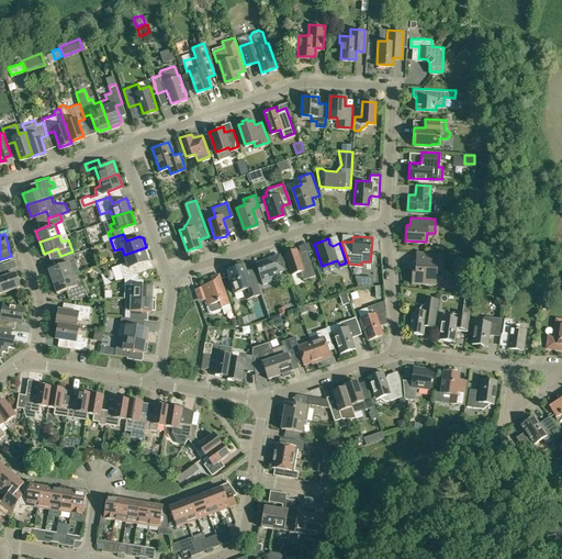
[(126,260),(119,263),(123,276),(136,271),(134,264),(147,259),(147,258),(148,258),(149,256),(146,247),(124,255),(126,260)]
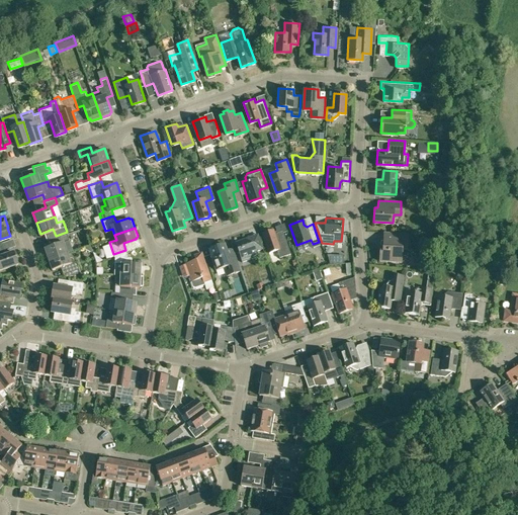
[(274,232),(274,230),(273,228),(262,232),(268,251),(276,248),(279,256),(290,252),(282,229),(274,232)]
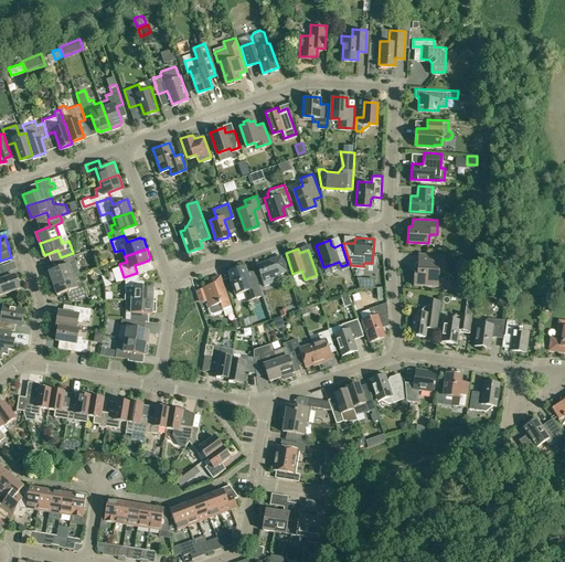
[(415,268),(414,283),(437,284),(438,276),(444,276),(445,253),(418,252),(417,268),(415,268)]
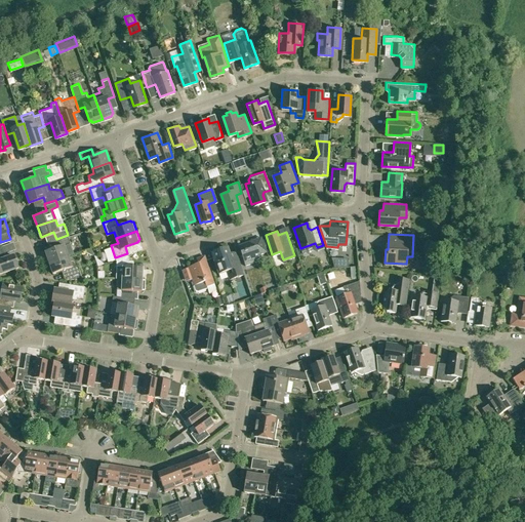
[(45,250),(49,261),(68,254),(64,244),(70,241),(68,235),(56,239),(58,245),(45,250)]
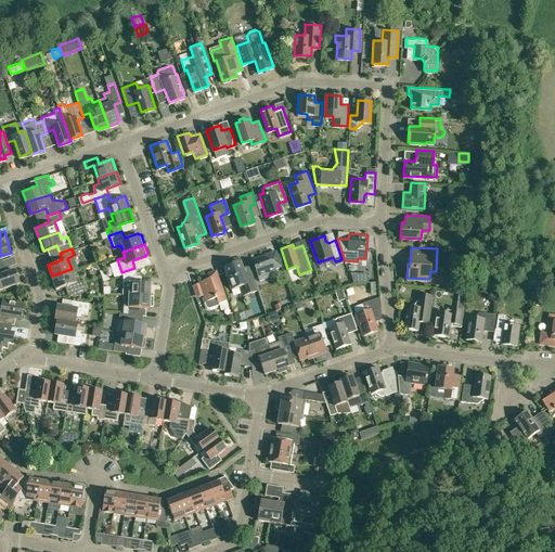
[(281,265),(275,248),(252,257),(259,279),(276,272),(274,267),(281,265)]
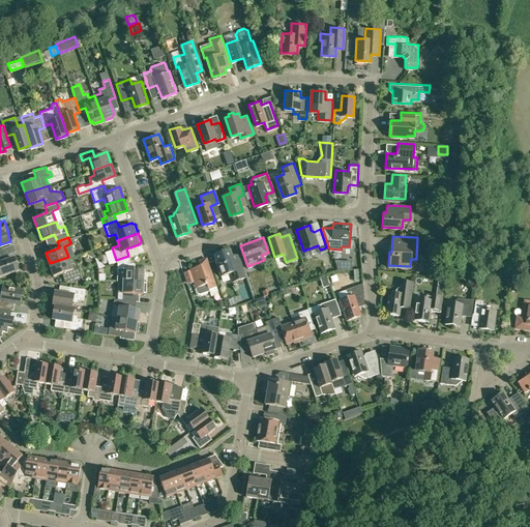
[(6,259),(4,254),(2,246),(0,246),(0,274),(19,268),(13,256),(6,259)]
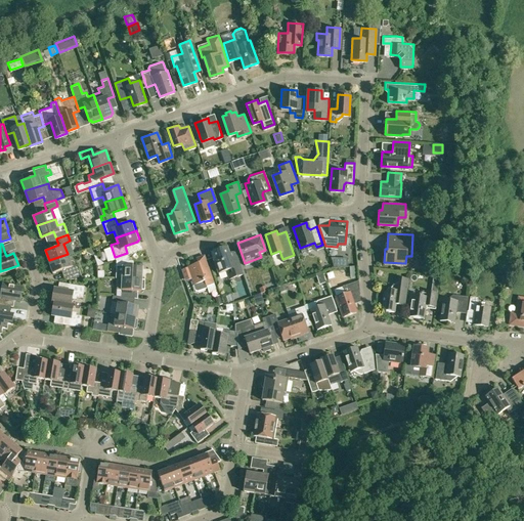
[(228,251),(226,246),(211,251),(218,271),(226,268),(229,276),(244,272),(235,249),(228,251)]
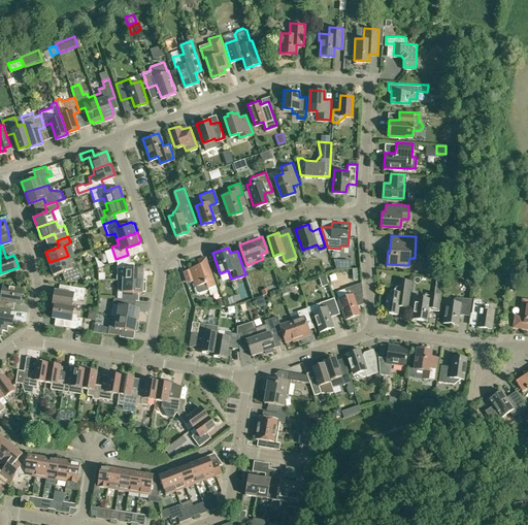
[(188,267),(189,268),(195,285),(196,289),(197,290),(216,284),(205,255),(198,258),(199,263),(188,267)]
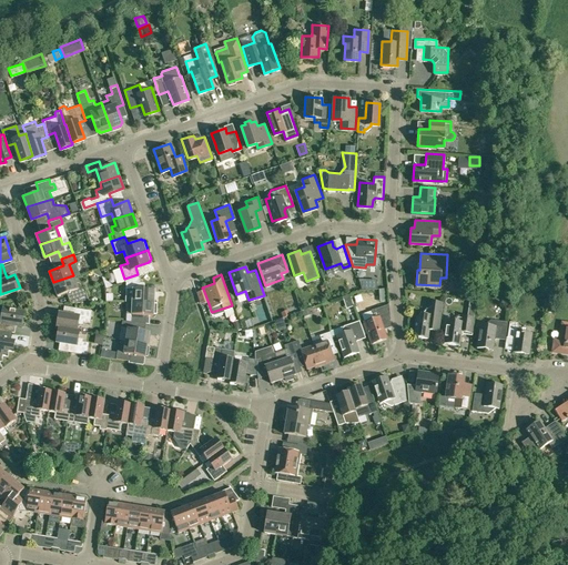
[(75,281),(73,275),(53,282),(57,294),(71,289),(75,301),(90,301),(84,284),(82,285),(81,282),(78,281),(75,281)]
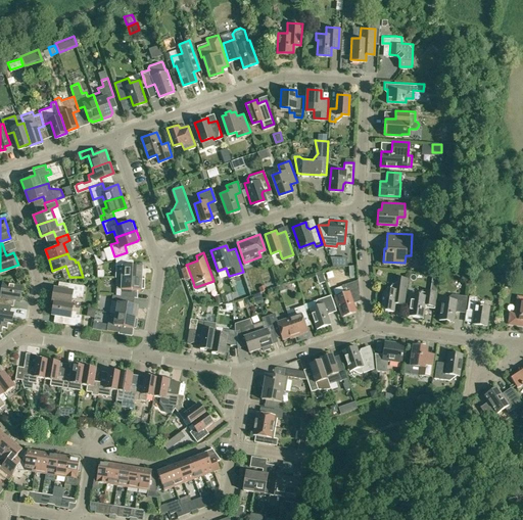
[(346,255),(330,254),(333,265),(346,264),(346,255)]
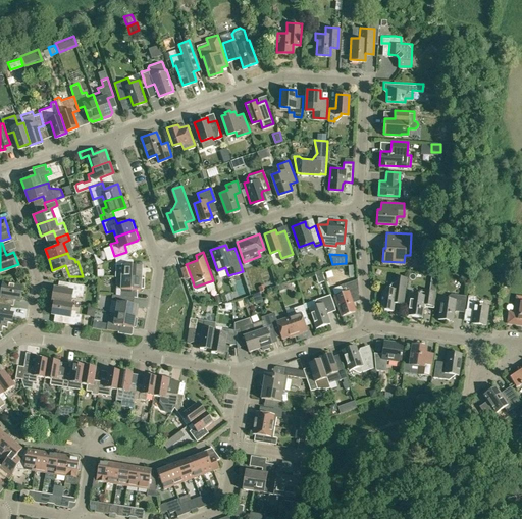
[(115,275),(117,275),(141,276),(142,265),(127,264),(128,258),(119,257),(115,259),(115,263),(115,275)]
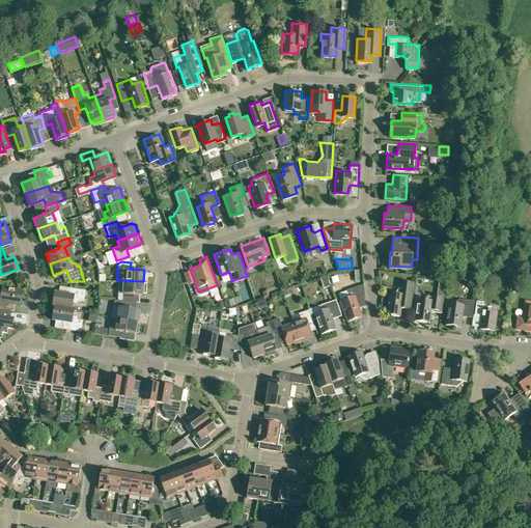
[(410,307),(411,303),(414,281),(403,279),(403,283),(389,295),(387,309),(391,313),(399,314),(400,306),(410,307)]
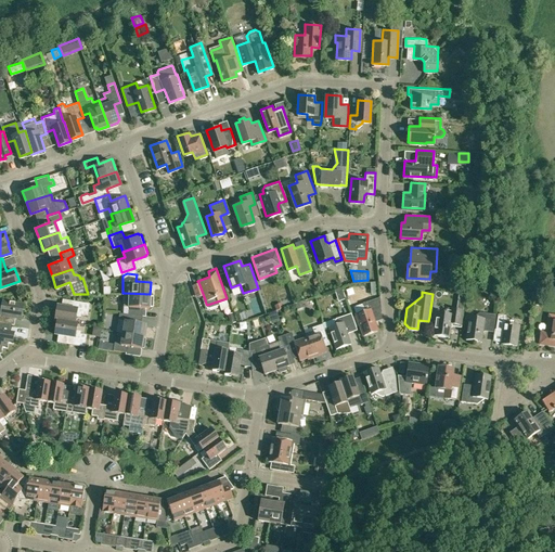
[(128,305),(128,312),(132,312),(142,313),(142,306),(150,306),(150,294),(125,293),(124,305),(128,305)]
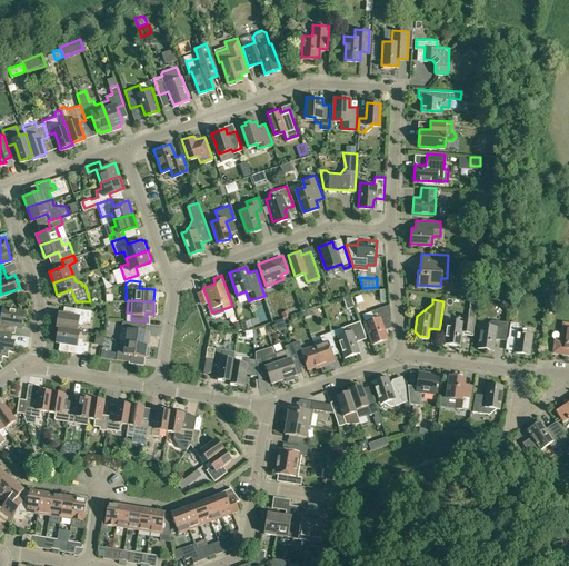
[(371,308),(371,309),(362,311),(366,320),(365,320),(372,341),(387,337),(383,328),(391,326),(389,303),(371,308)]
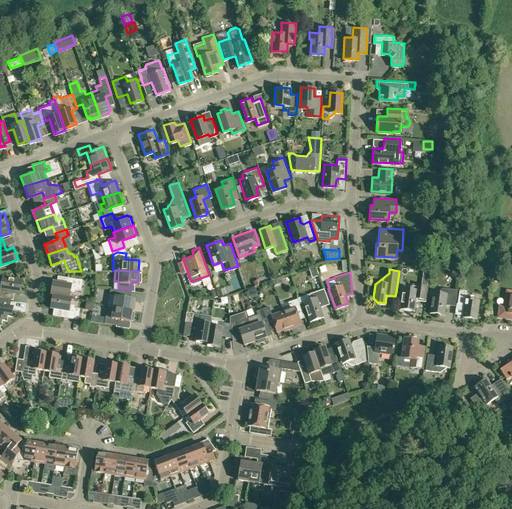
[(0,295),(2,296),(3,289),(19,292),(22,278),(2,275),(1,283),(0,282),(0,295)]
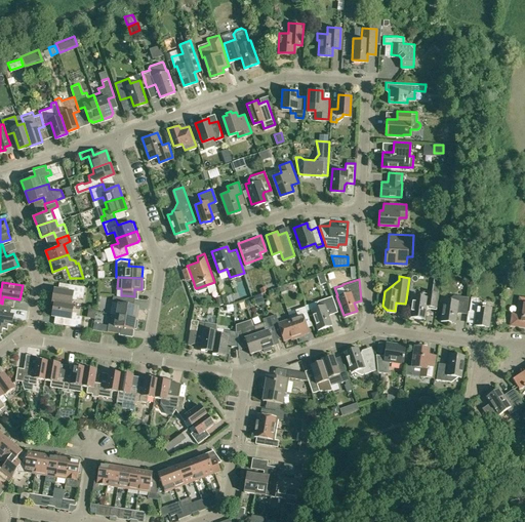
[(52,300),(54,300),(71,304),(72,297),(77,297),(77,295),(83,296),(84,285),(69,282),(68,289),(54,287),(52,300)]
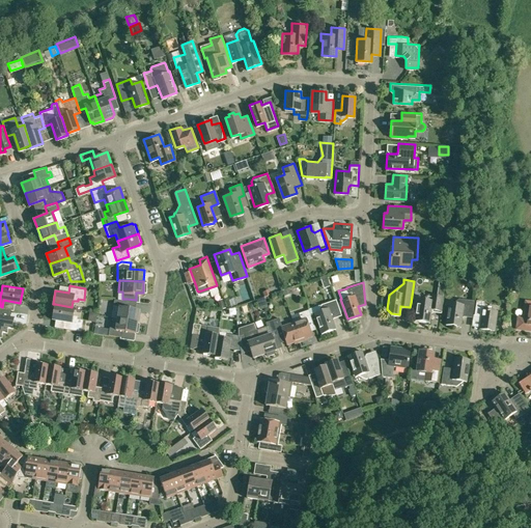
[(441,311),(441,309),(443,295),(427,293),(422,297),(418,297),(415,318),(429,321),(430,312),(432,310),(441,311)]
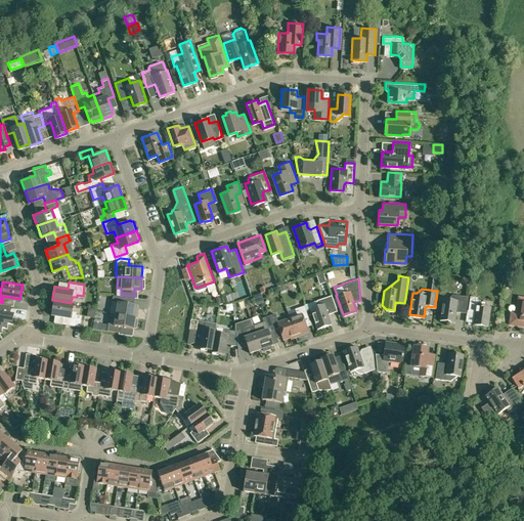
[(454,320),(455,312),(455,310),(457,308),(466,309),(468,295),(452,293),(446,298),(443,297),(440,318),(454,320)]
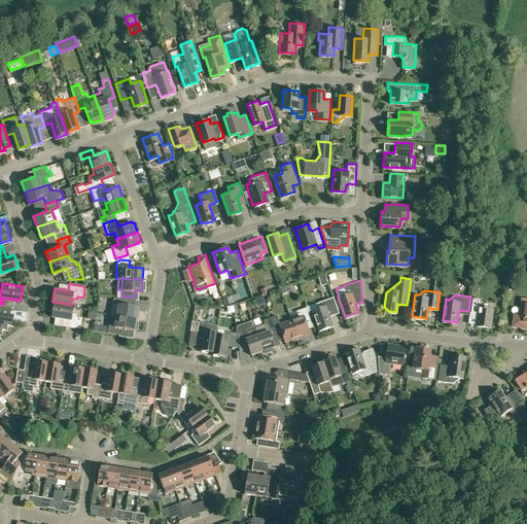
[(125,304),(126,297),(121,297),(113,295),(112,302),(118,303),(116,314),(136,317),(138,306),(125,304)]
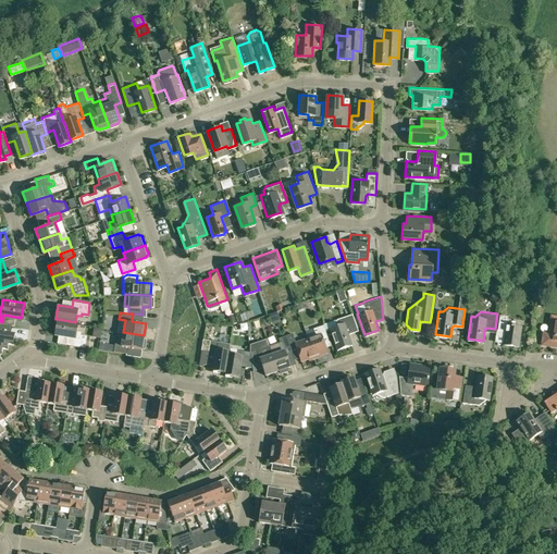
[(358,329),(353,312),(337,318),(333,325),(330,327),(337,348),(351,344),(348,334),(349,332),(358,329)]
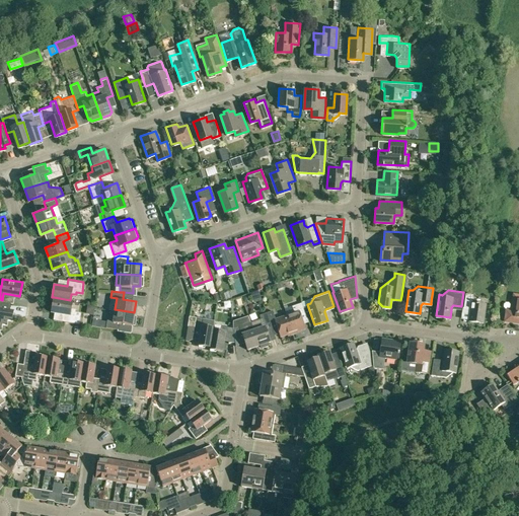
[(470,308),(468,319),(484,321),(486,303),(472,301),(473,293),(465,292),(463,307),(470,308)]
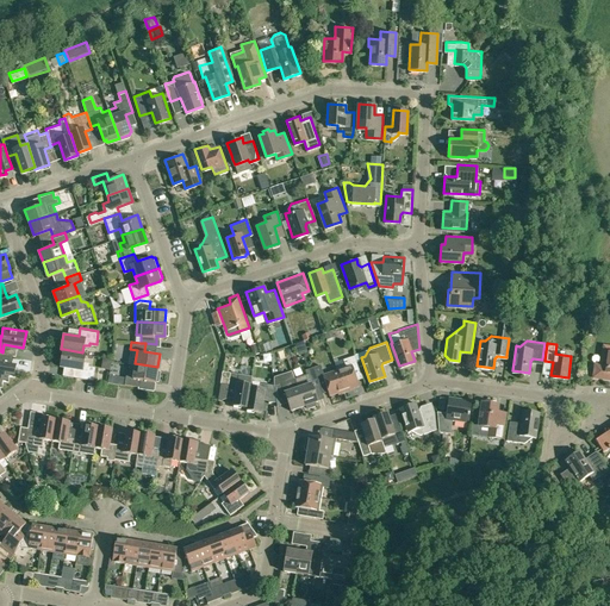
[(609,344),(604,344),(601,363),(595,363),(593,375),(608,376),(609,375),(609,344)]
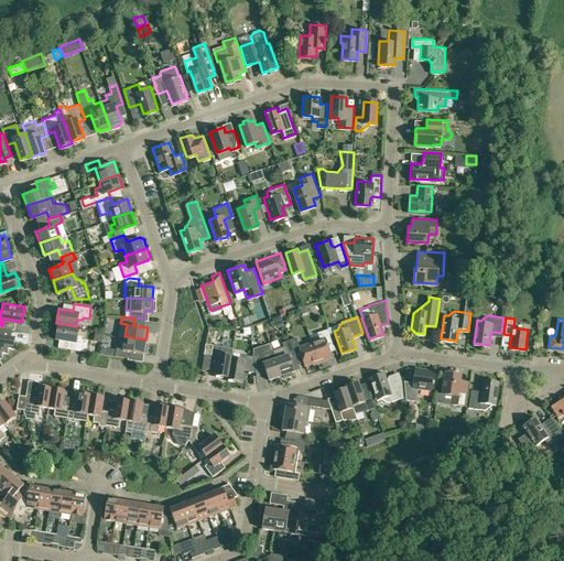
[(69,340),(68,347),(86,351),(88,337),(82,336),(83,334),(77,333),(78,326),(76,326),(58,323),(56,337),(69,340)]
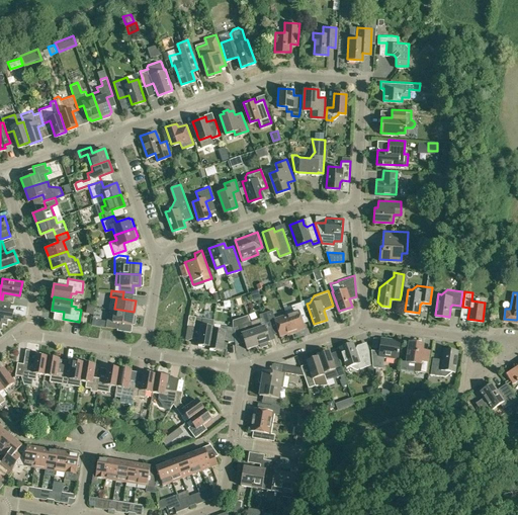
[(8,301),(2,299),(0,298),(0,326),(1,326),(6,322),(7,317),(12,318),(13,308),(7,307),(8,301)]
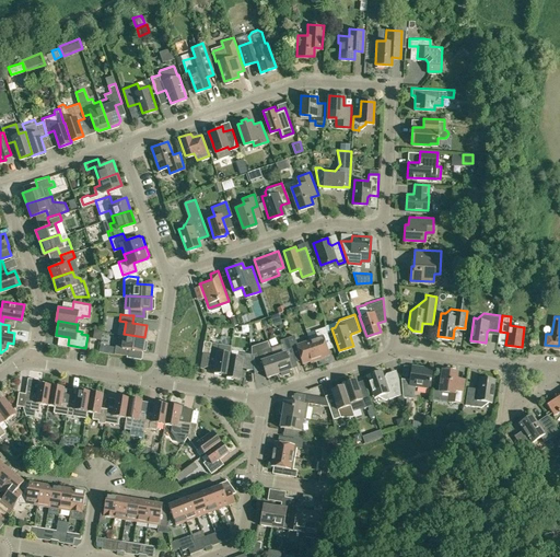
[(317,336),(310,338),(316,358),(322,357),(322,355),(329,352),(324,337),(329,335),(326,325),(315,328),(317,336)]
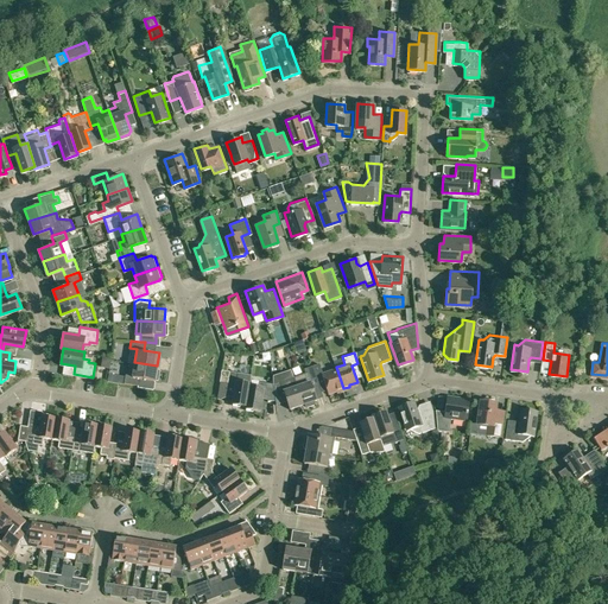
[(322,375),(327,388),(328,392),(336,389),(337,390),(343,388),(336,367),(322,372),(320,361),(312,363),(317,377),(322,375)]
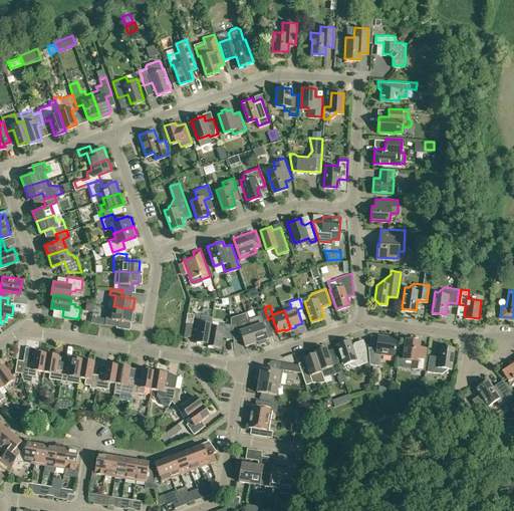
[(117,318),(131,320),(133,309),(113,306),(112,312),(108,312),(106,313),(104,322),(116,324),(117,318)]
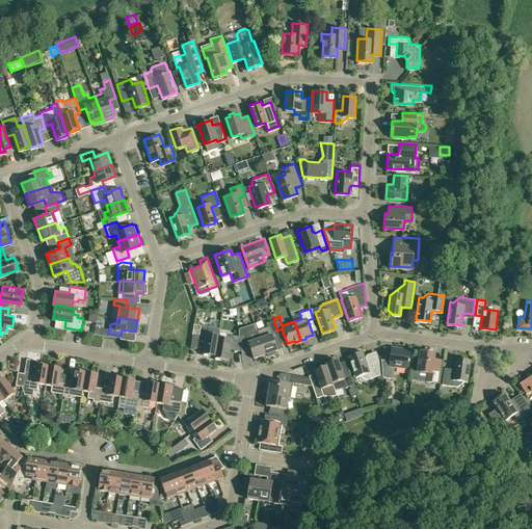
[(257,328),(260,337),(265,352),(266,352),(267,353),(269,354),(274,352),(275,350),(274,349),(276,348),(275,346),(282,344),(277,331),(273,318),(266,321),(267,325),(257,328)]
